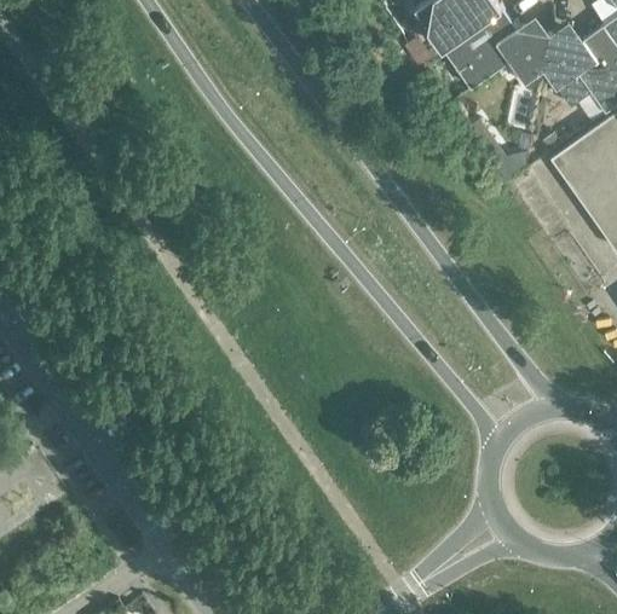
[(430,0),(413,12),(442,52),(501,10),(492,0),(430,0)]
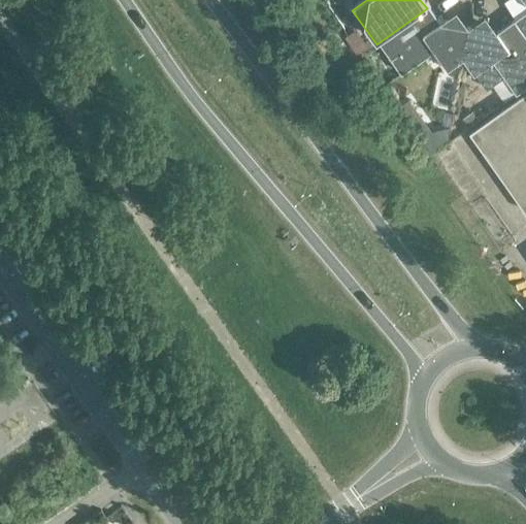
[(427,8),(376,44),(400,77),(433,54),(447,72),(462,61),(467,30),(438,25),(427,8)]
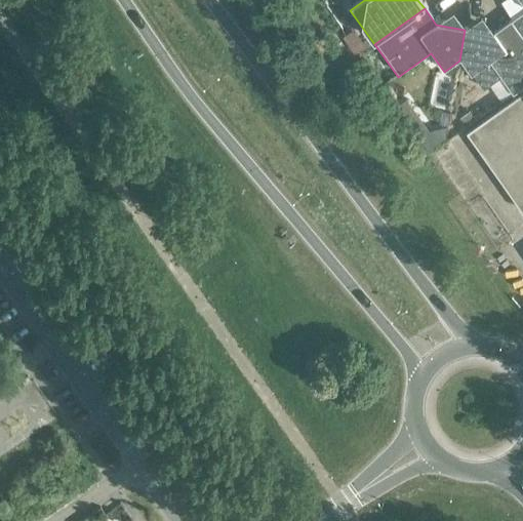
[(522,13),(510,24),(522,41),(522,13)]
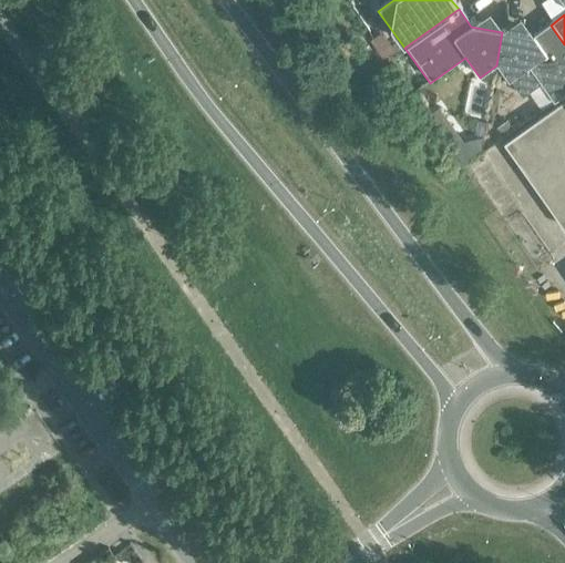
[(502,32),(496,65),(507,82),(527,69),(553,105),(564,95),(564,44),(551,26),(533,38),(502,32)]
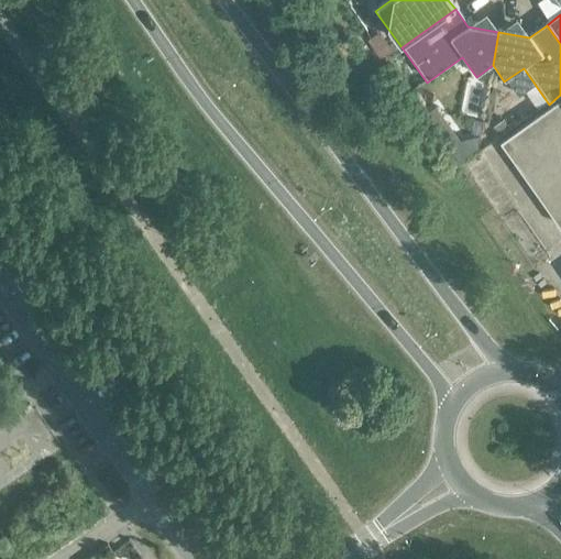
[(560,231),(560,230),(560,100),(499,144),(560,231)]
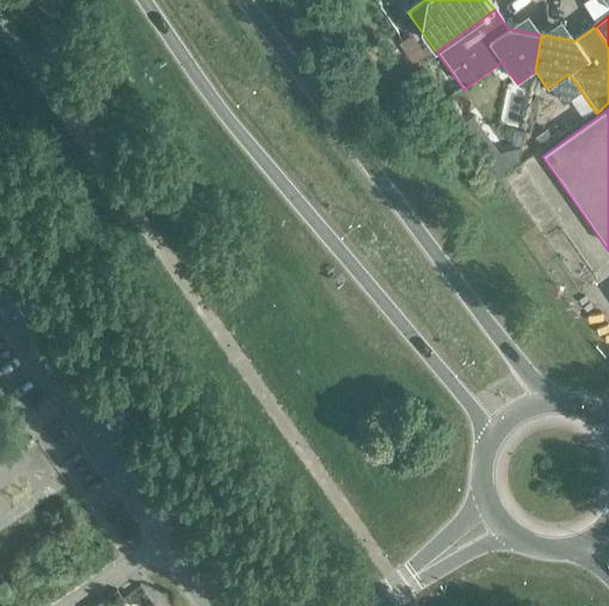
[(540,138),(535,142),(539,148),(545,144),(541,138),(540,138)]
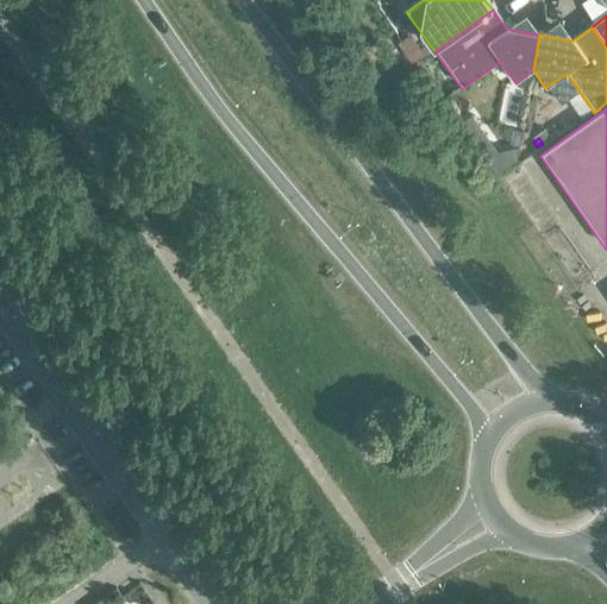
[(487,151),(476,158),(492,180),(511,165),(506,157),(494,159),(488,150),(487,151)]
